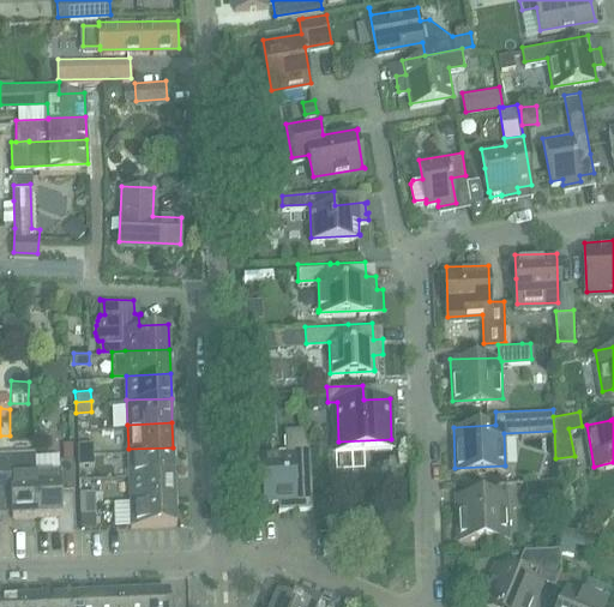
[(311,449),(304,425),(283,426),(284,448),(260,449),(262,482),(248,484),(250,500),(251,500),(251,499),(263,499),(263,500),(265,500),(265,498),(278,498),(278,508),(298,506),(296,474),(312,473),(311,449)]
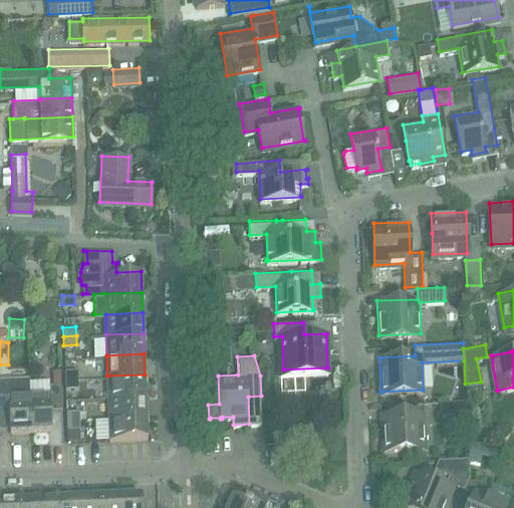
[(64,367),(65,377),(77,376),(77,367),(64,367)]
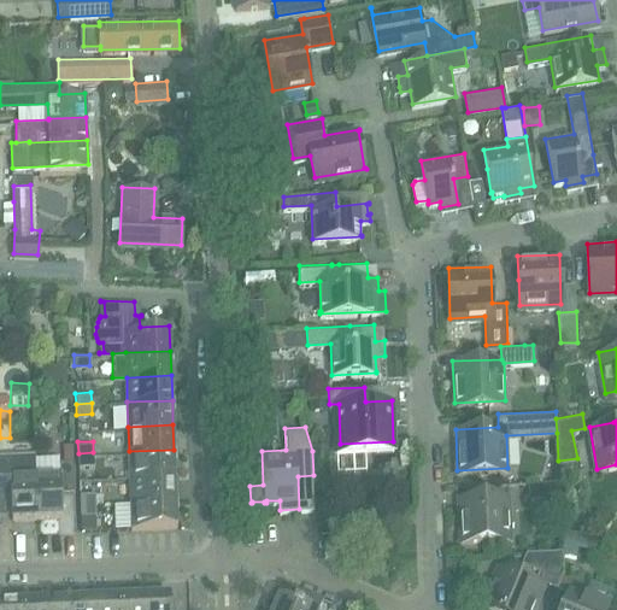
[(129,451),(129,475),(175,474),(174,450),(129,451)]
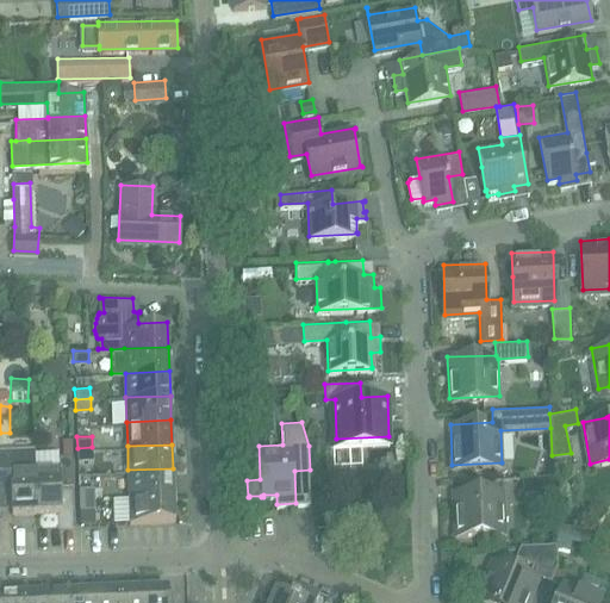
[(35,455),(35,449),(35,446),(0,447),(0,486),(11,486),(12,510),(36,509),(35,455)]
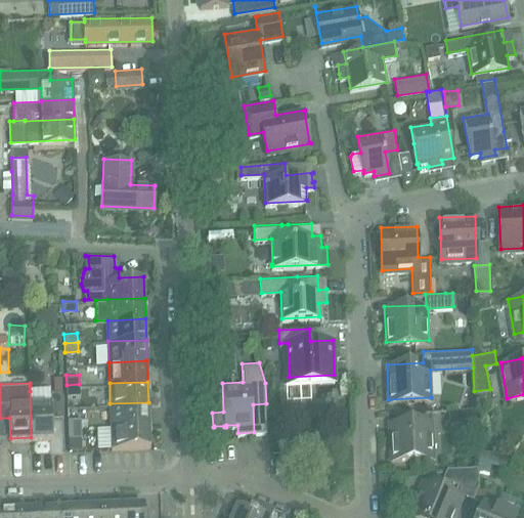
[(79,384),(67,385),(67,394),(80,393),(79,384)]
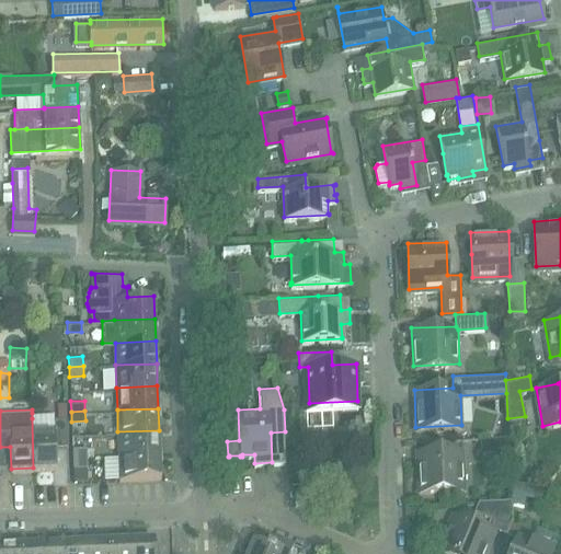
[(32,413),(32,418),(33,468),(56,466),(56,445),(68,445),(67,417),(54,417),(53,412),(32,413)]
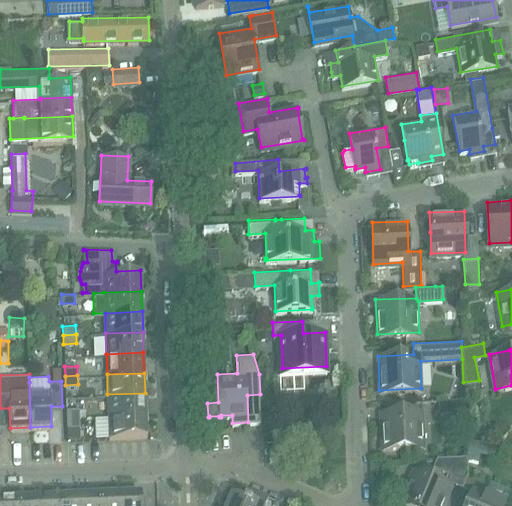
[(107,394),(108,415),(146,413),(145,393),(107,394)]
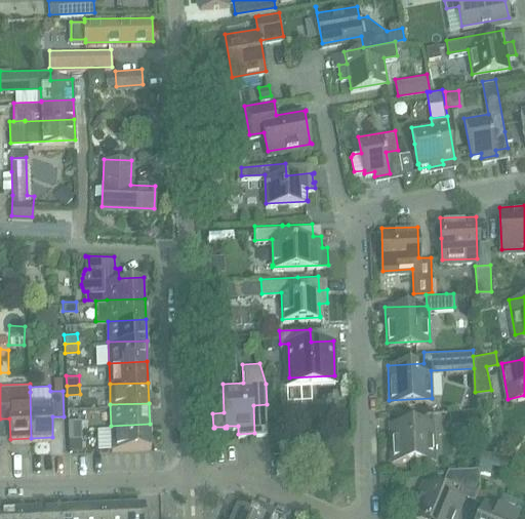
[(448,409),(449,424),(476,422),(476,408),(448,409)]
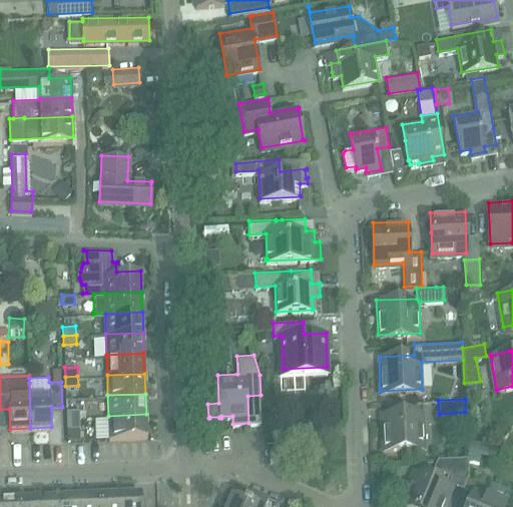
[(66,408),(66,417),(79,417),(79,408),(66,408)]
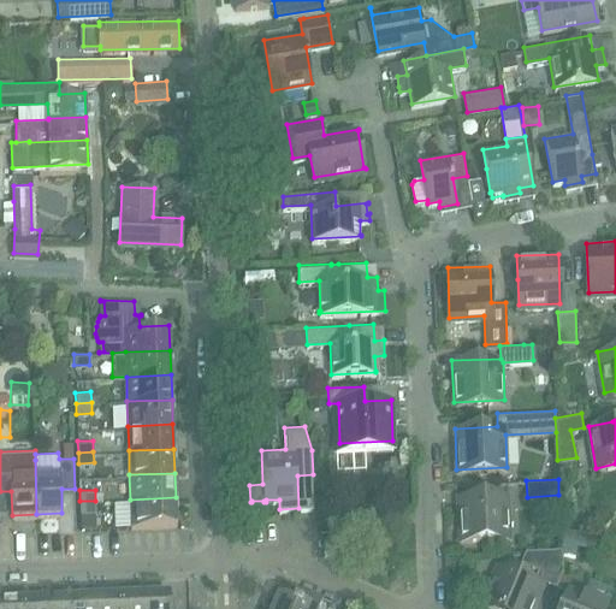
[(508,494),(457,496),(460,538),(509,536),(508,494)]
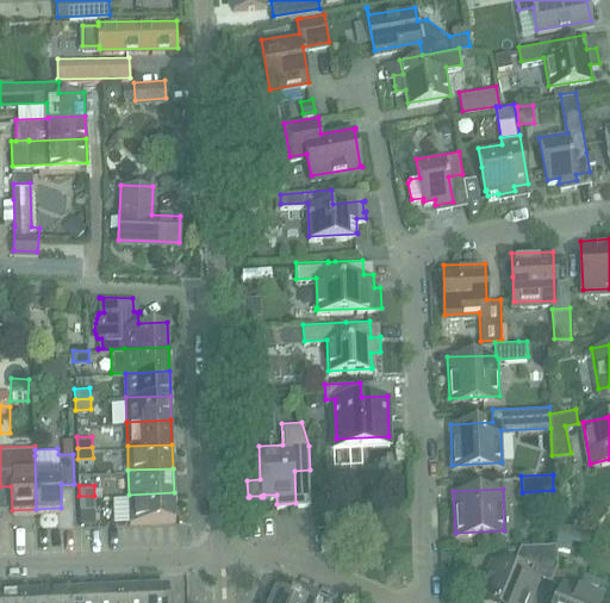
[(174,492),(129,495),(130,520),(174,517),(174,492)]
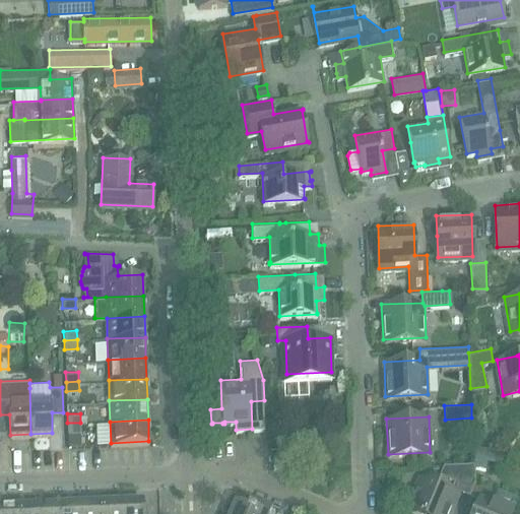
[(80,423),(67,423),(68,432),(81,432),(80,423)]
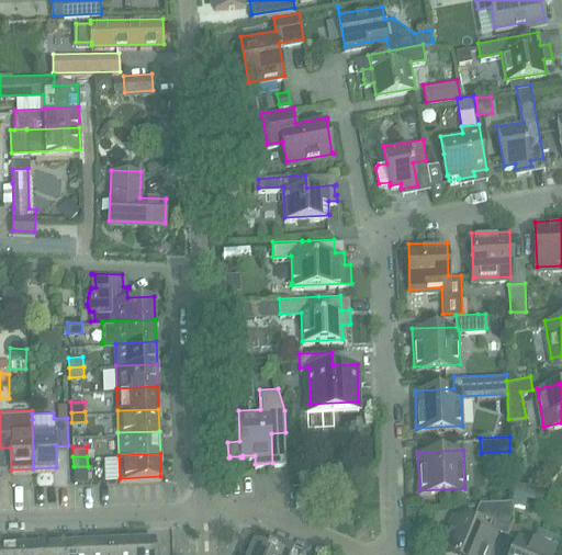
[(491,528),(506,534),(513,519),(512,499),(479,500),(474,510),(494,519),(491,528)]
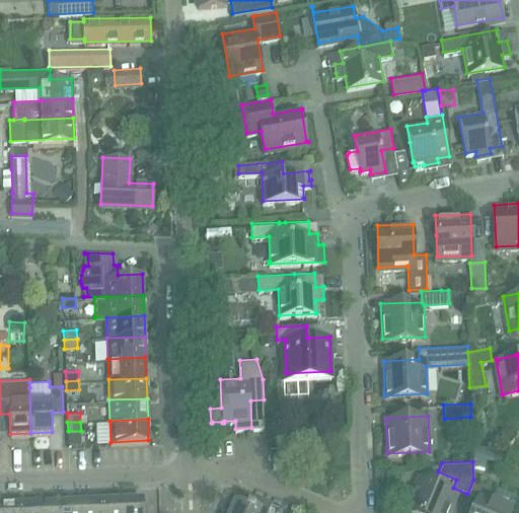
[(418,475),(404,508),(418,512),(447,512),(457,491),(418,475)]
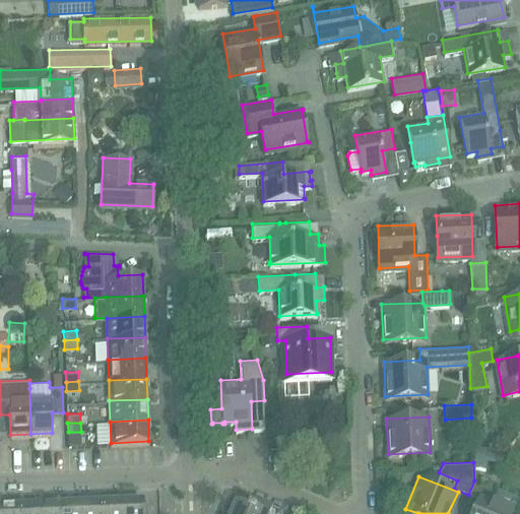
[(219,513),(218,513),(268,513),(272,502),(249,493),(244,504),(235,500),(229,513),(224,511),(219,513)]
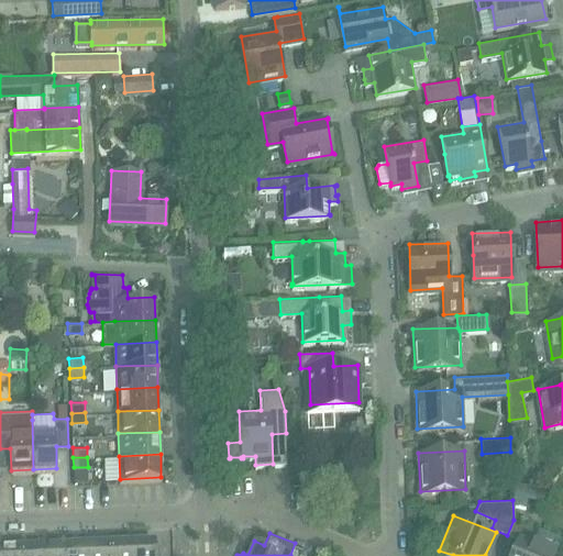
[(520,534),(511,555),(562,555),(562,552),(555,548),(520,534)]
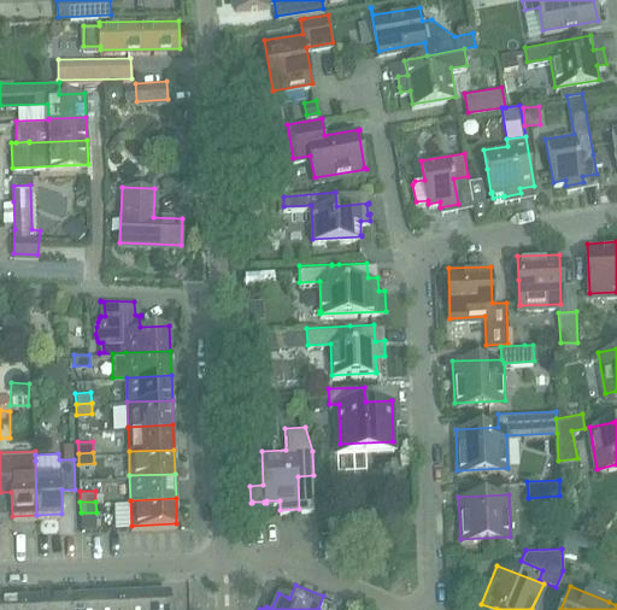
[(145,609),(145,592),(121,593),(121,609),(145,609)]
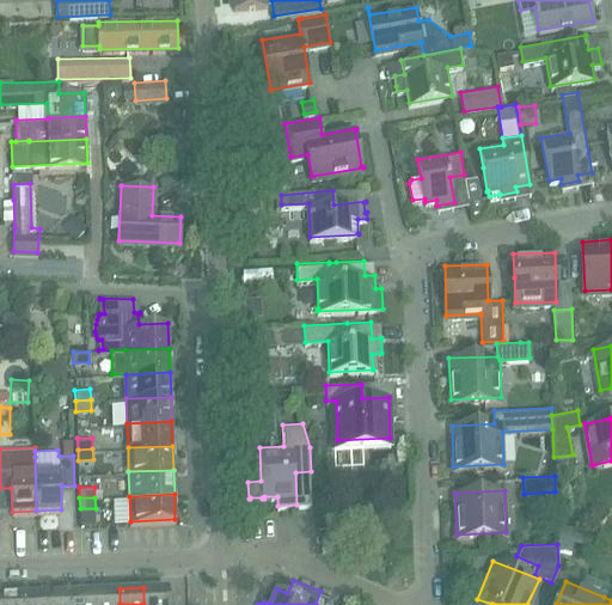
[(169,604),(169,587),(144,587),(144,604),(169,604)]
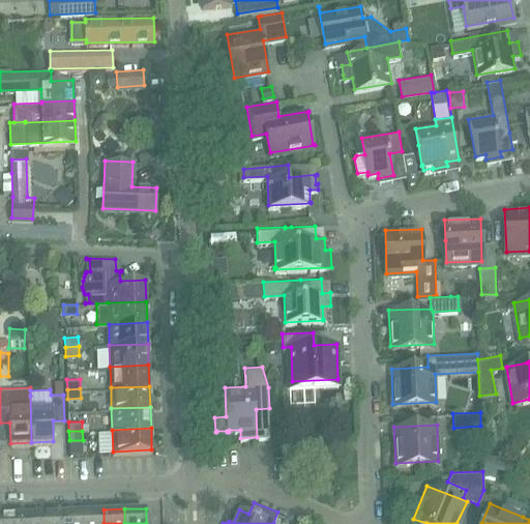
[(82,523),(82,510),(61,511),(61,523),(82,523)]
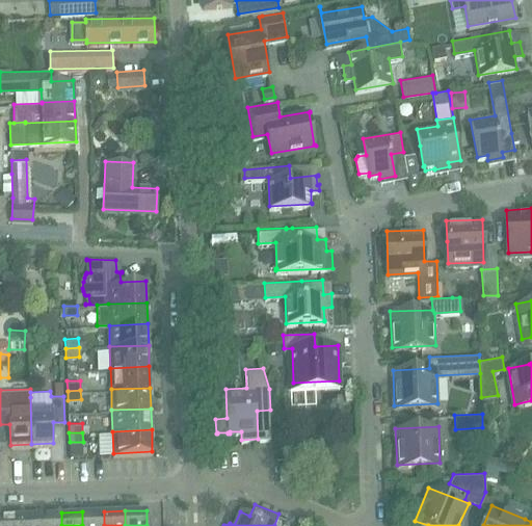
[(104,525),(104,511),(82,511),(82,525),(104,525)]
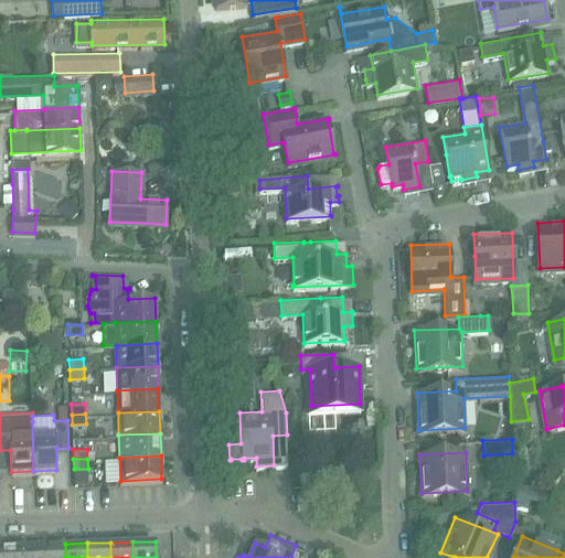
[(65,557),(65,544),(43,545),(43,557),(65,557)]
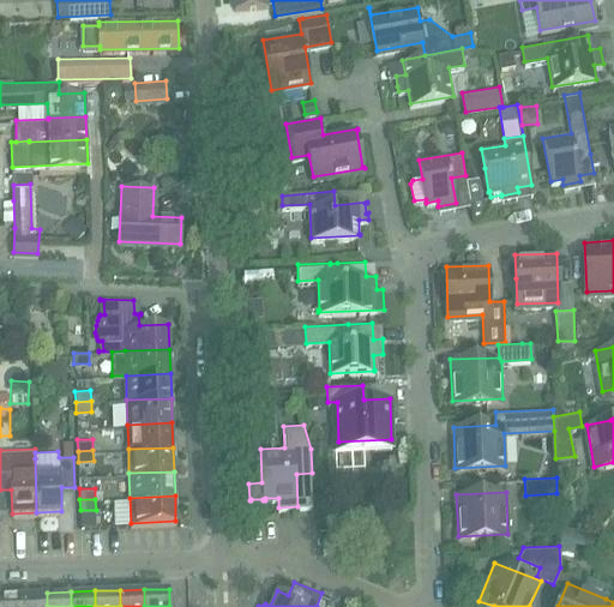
[(0,606),(22,606),(22,593),(0,593),(0,606)]
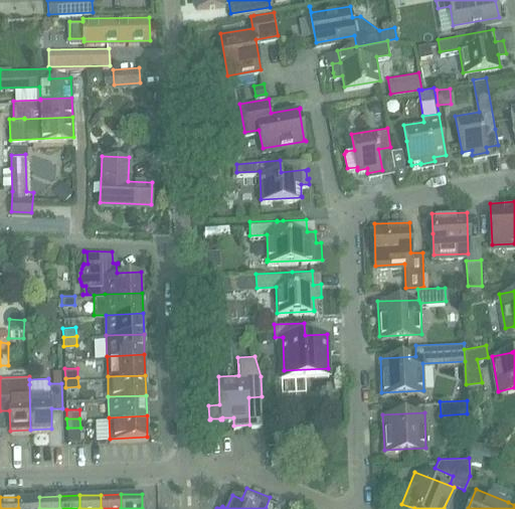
[(18,497),(18,508),(39,508),(39,497),(18,497)]
